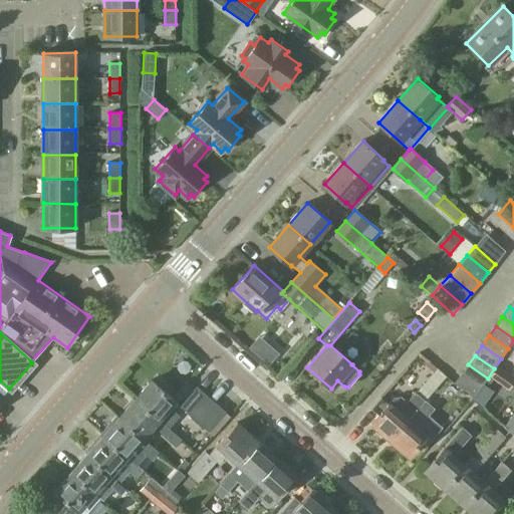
[(481,388),(488,378),(468,364),(462,374),(481,388)]
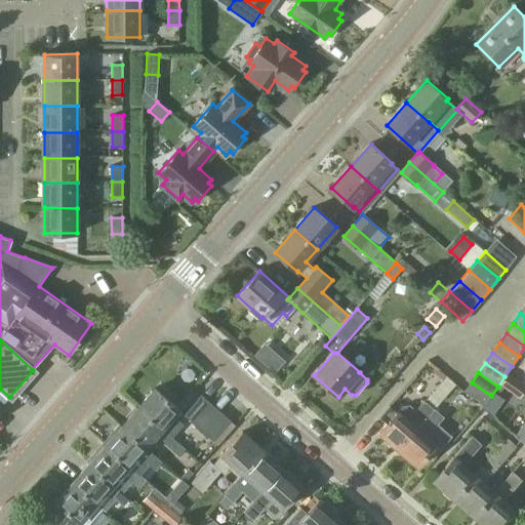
[(524,387),(508,374),(500,385),(505,387),(520,398),(524,390),(524,387)]
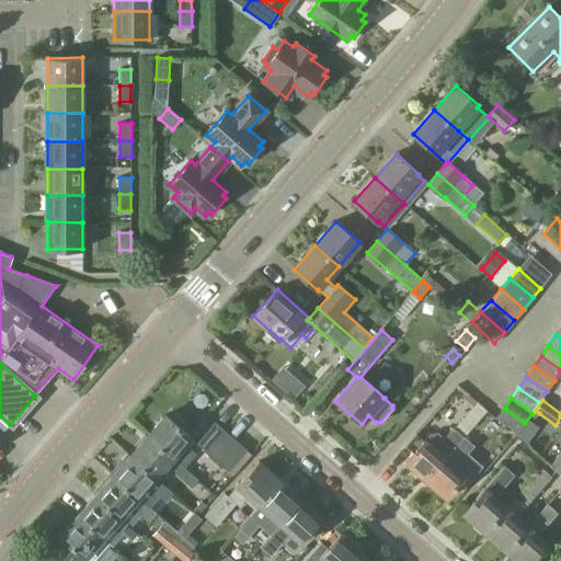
[(517,434),(525,423),(504,409),(496,419),(517,434)]
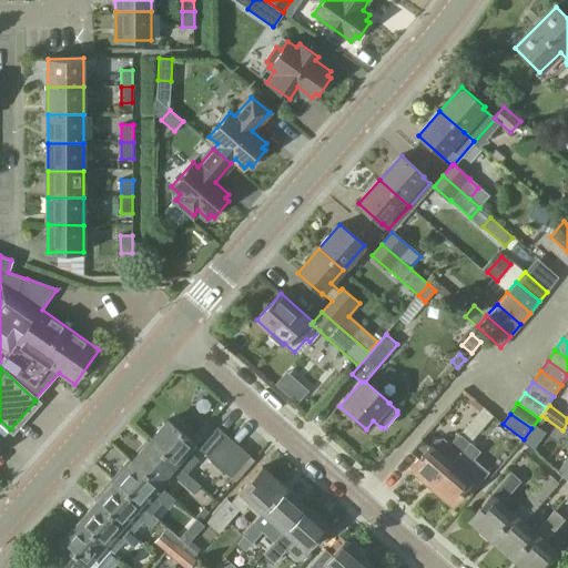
[(168,421),(149,442),(174,464),(182,469),(186,474),(199,460),(186,449),(193,443),(168,421)]
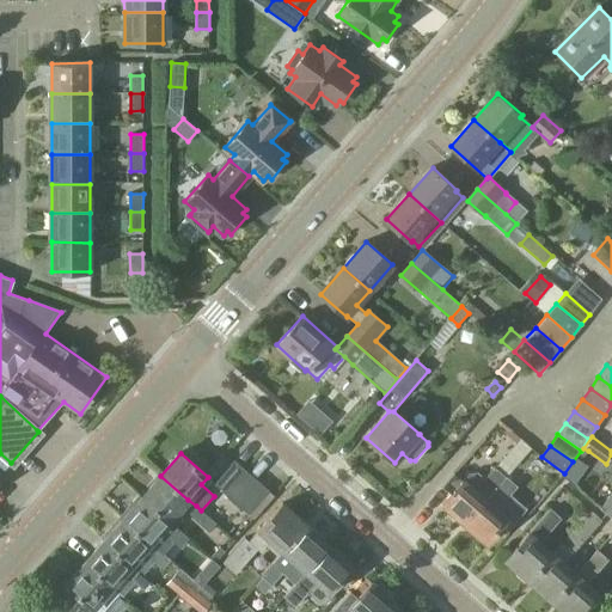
[(213,484),(224,494),(244,471),(233,461),(213,484)]
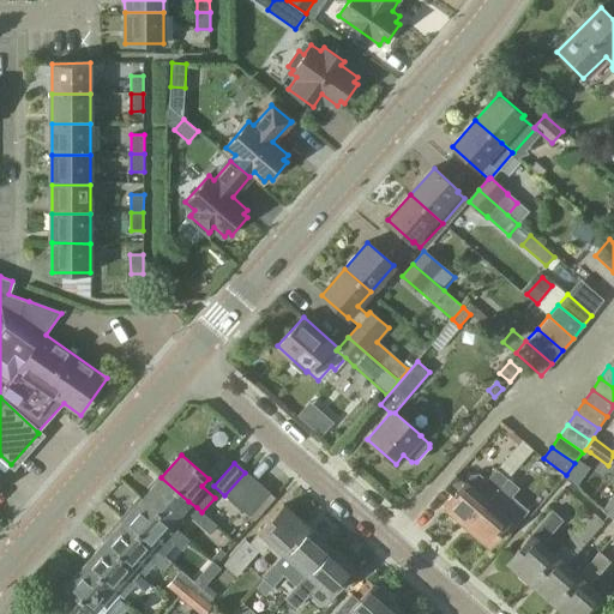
[(471,475),(465,482),(456,474),(444,487),(453,495),(444,505),(446,507),(446,512),(450,515),(456,516),(465,524),(506,479),(495,469),(486,480),(479,474),(471,475)]
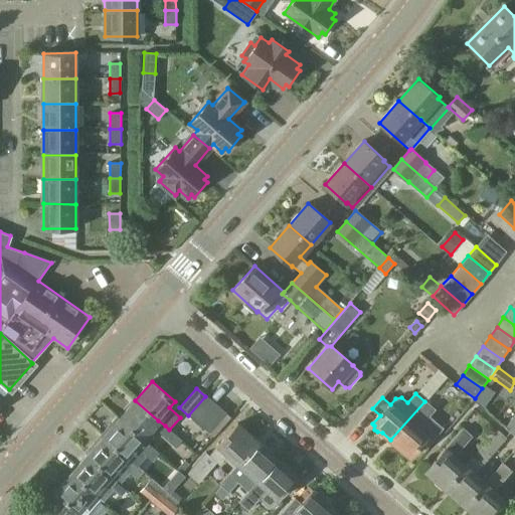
[(214,404),(205,396),(188,415),(198,423),(214,404)]
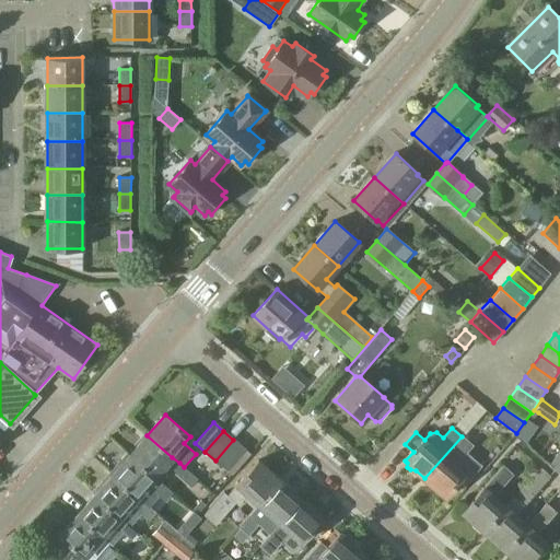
[(130,455),(154,477),(172,457),(147,435),(130,455)]
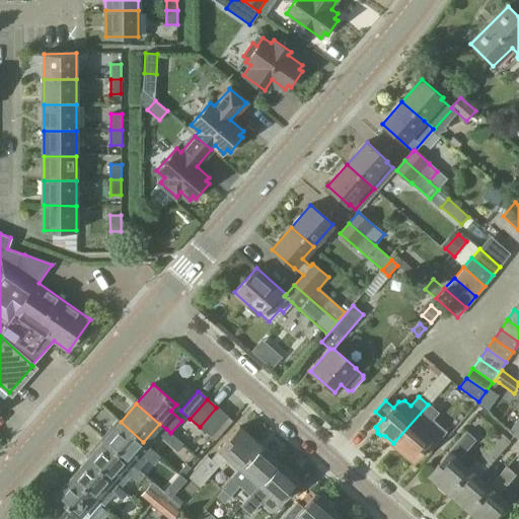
[(437,413),(428,404),(393,443),(413,460),(431,441),(420,432),(437,413)]
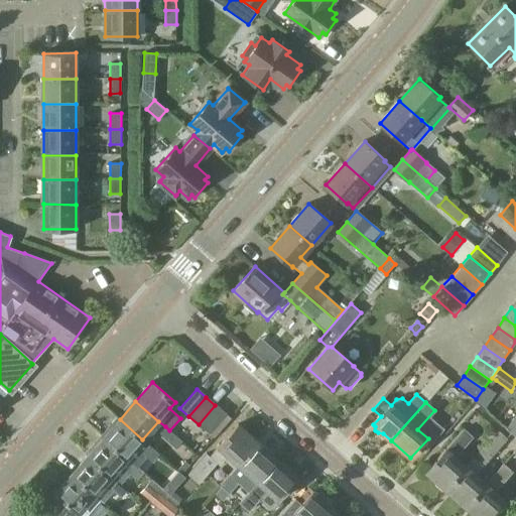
[(225,414),(215,405),(199,424),(208,433),(225,414)]
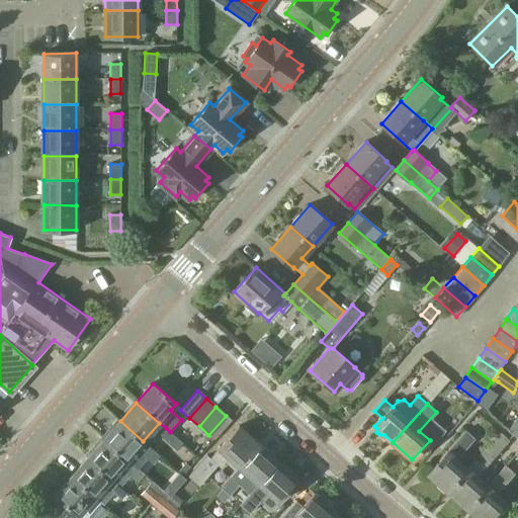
[(517,439),(517,417),(508,431),(517,439)]
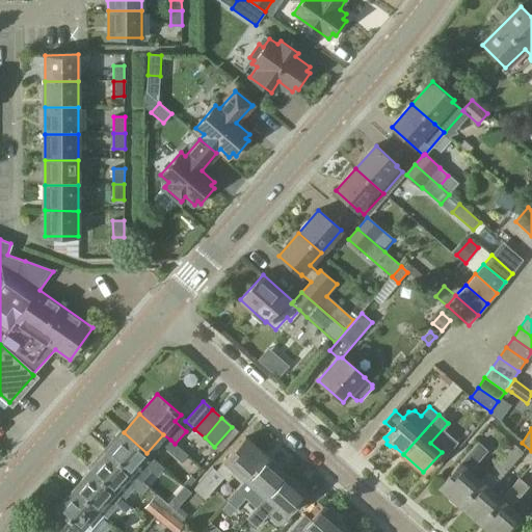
[(107,451),(131,472),(142,481),(151,472),(157,477),(164,468),(147,453),(124,432),(116,440),(114,439),(105,448),(107,450),(107,451)]
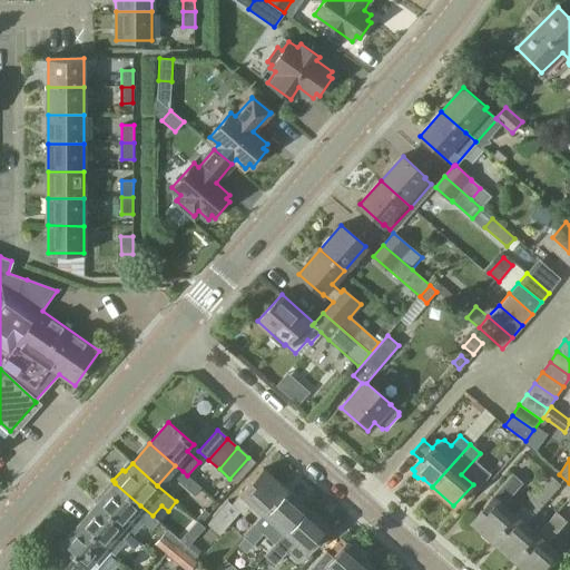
[(252,503),(263,513),(284,489),(263,469),(232,504),(243,514),(252,503)]
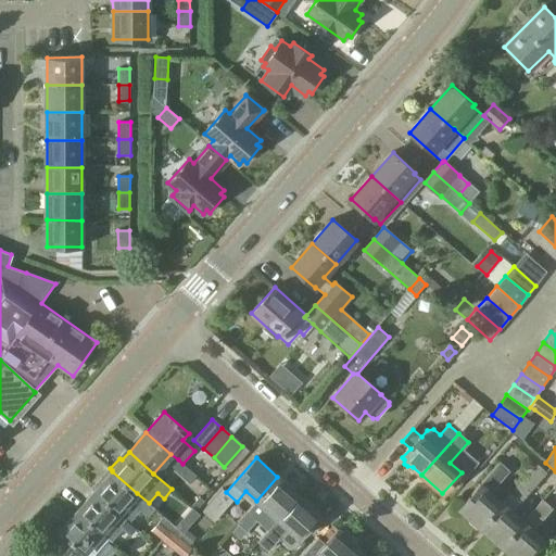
[(178,459),(172,467),(190,483),(196,476),(182,464),(178,459)]
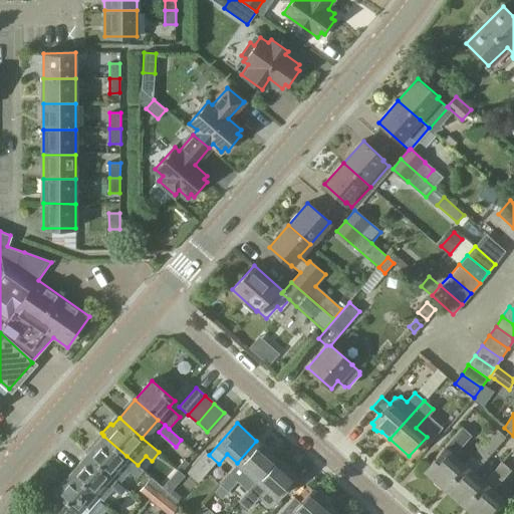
[(462,427),(425,470),(444,487),(464,465),(453,456),(471,435),(462,427)]
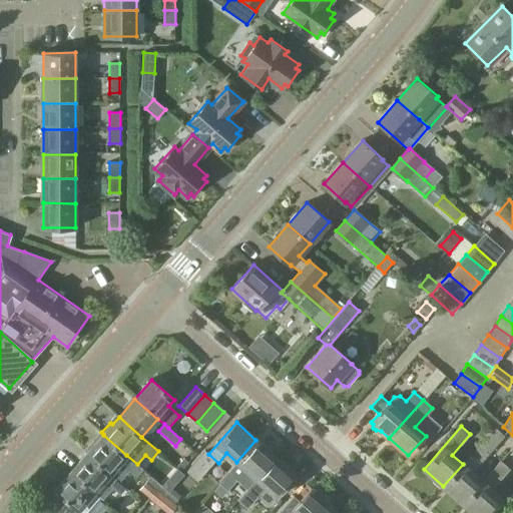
[(443,486),(463,503),(482,482),(472,473),(504,436),(494,428),(463,464),(443,486)]
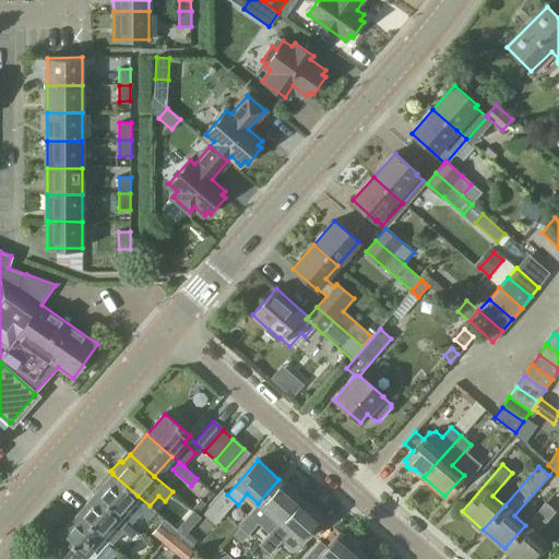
[(95,494),(119,515),(120,515),(131,502),(149,519),(155,511),(150,506),(138,496),(113,474),(105,483),(103,480),(94,490),(96,492),(95,494)]
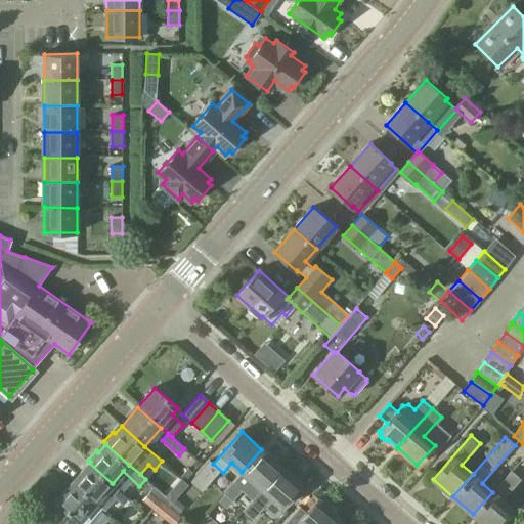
[(261,489),(281,467),(261,449),(242,472),(223,492),(232,500),(251,480),(261,489)]
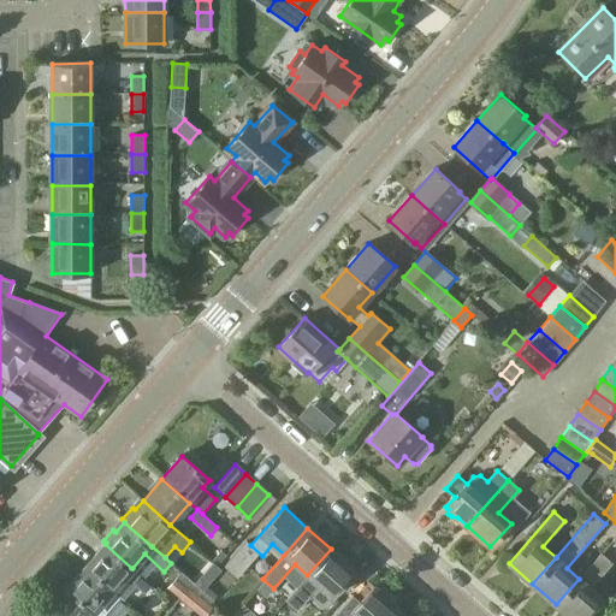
[(152,585),(132,568),(131,568),(105,544),(84,567),(112,591),(125,576),(144,593),(152,585)]
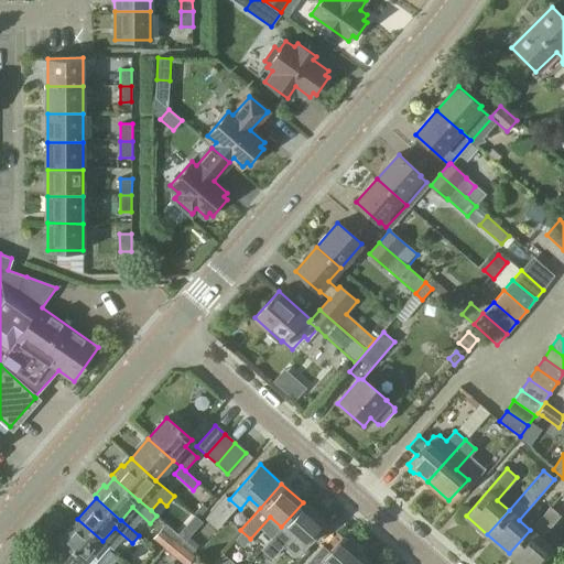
[(325,521),(303,502),(281,527),(261,550),(271,559),(283,545),(295,556),(325,521)]
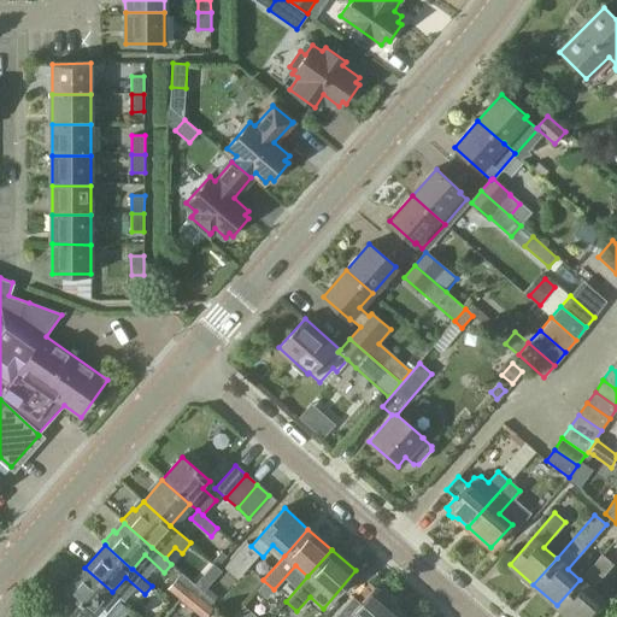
[(227,556),(222,552),(212,562),(213,563),(217,566),(227,556)]
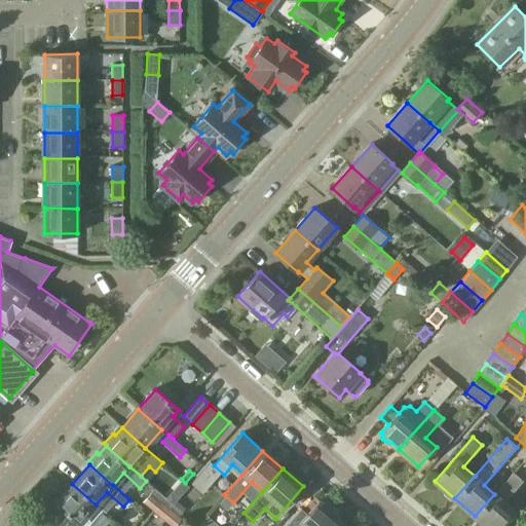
[(203,471),(191,484),(201,492),(213,479),(203,471)]
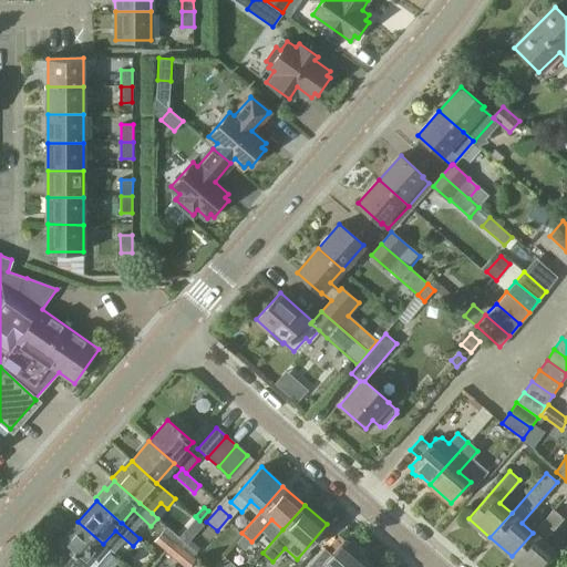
[(553,509),(533,533),(512,556),(524,566),(542,566),(555,552),(544,542),(564,518),(553,509)]
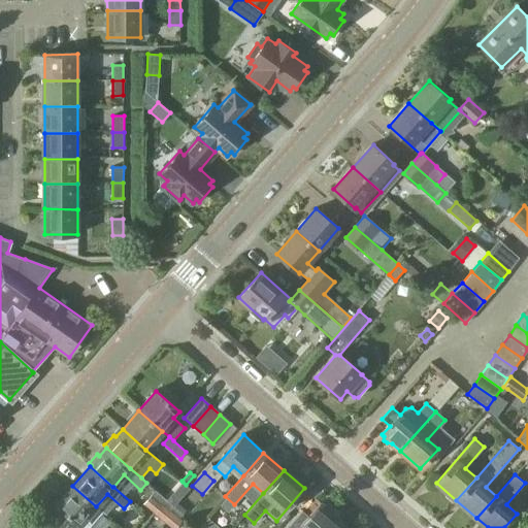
[(183,482),(174,491),(182,497),(190,489),(186,485),(183,482)]
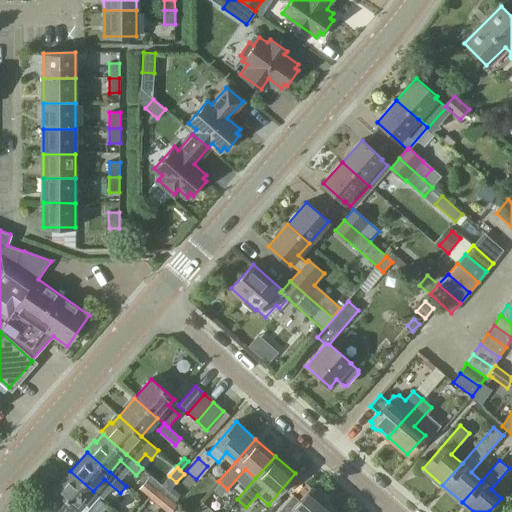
[(85,511),(99,496),(93,491),(70,471),(54,489),(55,489),(46,499),(61,511),(85,511)]
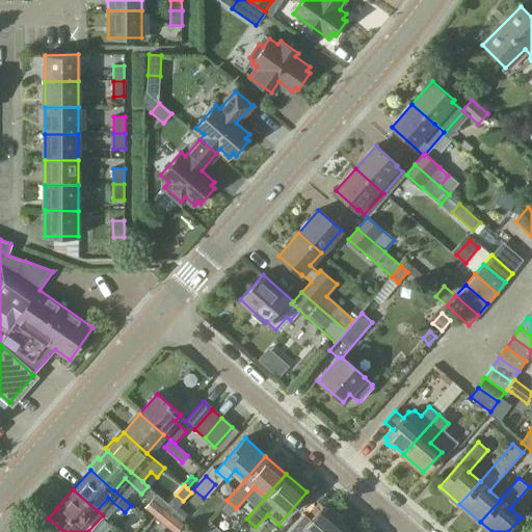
[(175,509),(167,503),(156,494),(144,507),(155,516),(163,507),(170,513),(175,509)]
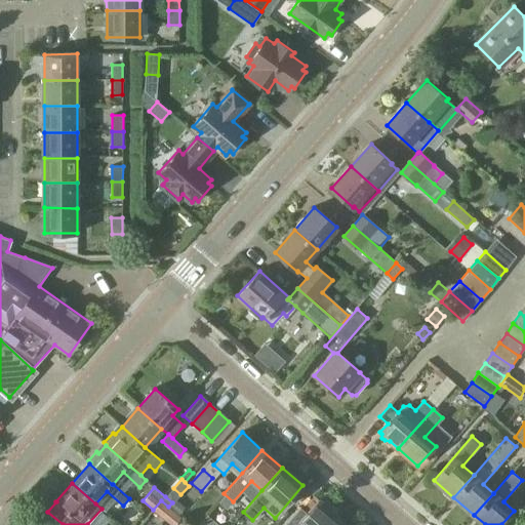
[(173,502),(169,507),(178,515),(185,508),(176,499),(173,502)]
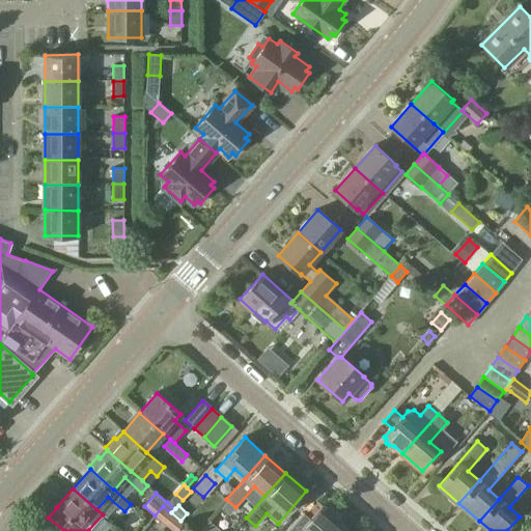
[(335,530),(342,524),(322,505),(310,519),(304,513),(287,530),(335,530)]
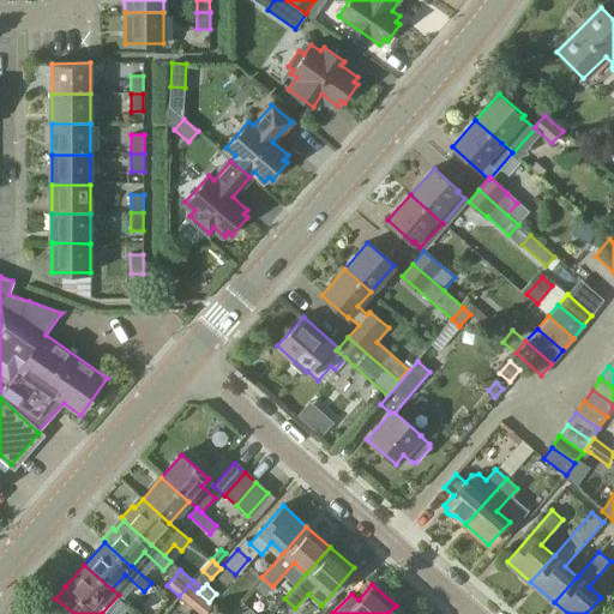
[(188,585),(179,596),(199,613),(204,613),(212,605),(209,602),(198,593),(197,593),(188,585)]
